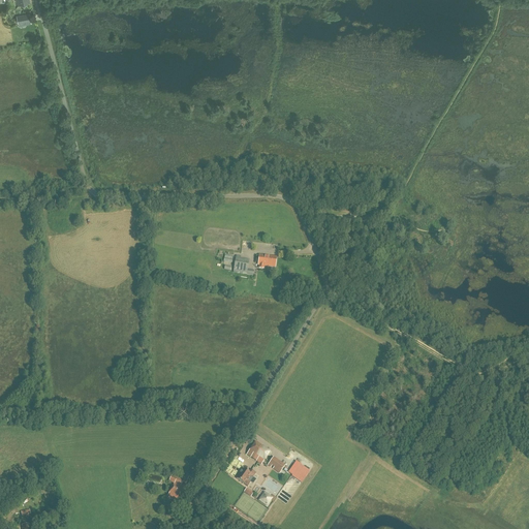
[(30,22),(29,13),(17,17),(18,25),(30,22)]
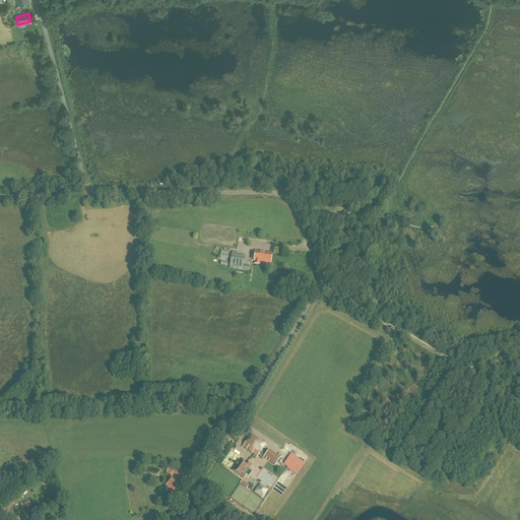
[(202,235),(200,249),(209,250),(210,244),(211,245),(212,240),(210,240),(211,236),(202,235)]
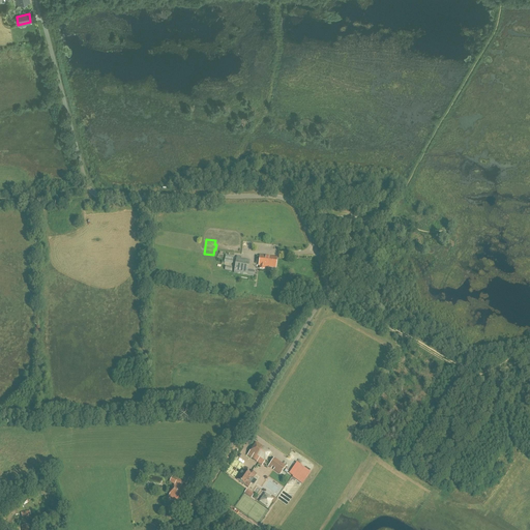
[(260,256),(259,266),(260,266),(260,269),(264,269),(264,267),(275,268),(276,258),(260,256)]
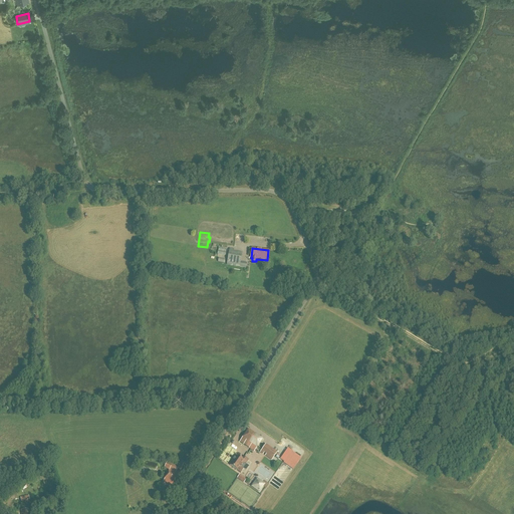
[(229,252),(227,263),(240,266),(242,254),(233,253),(234,250),(234,249),(230,249),(229,251),(229,252)]
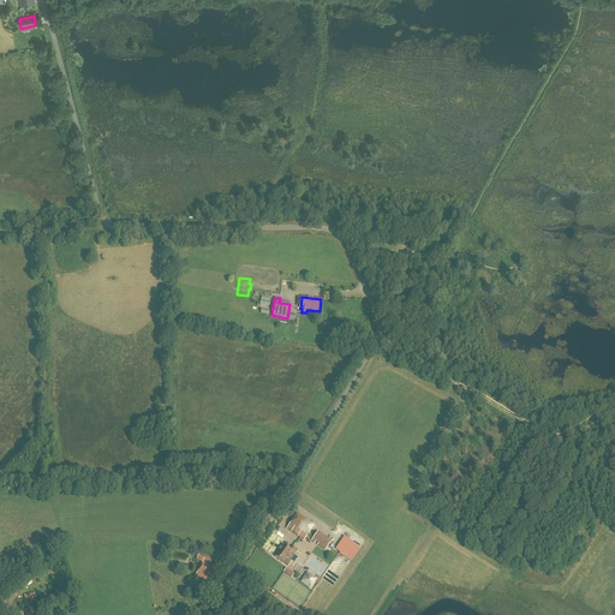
[(314,526),(297,515),(287,529),(304,541),(314,526)]
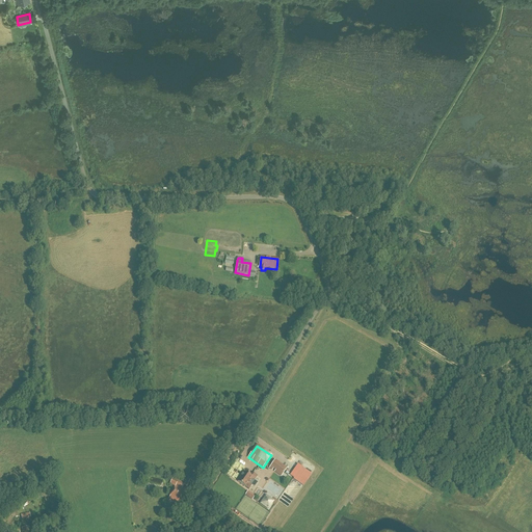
[(275,460),(270,468),(272,470),(273,469),(275,470),(274,471),(281,476),(286,469),(275,460)]
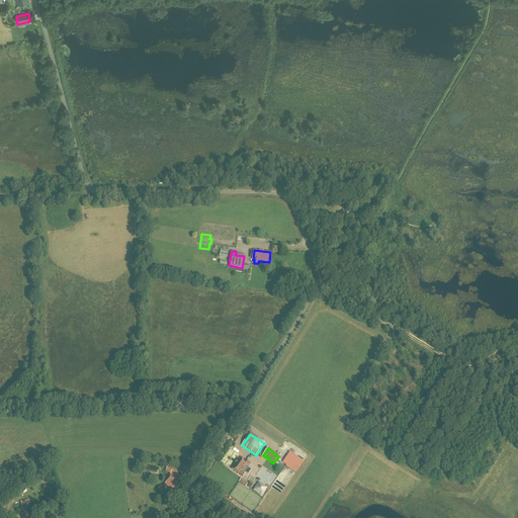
[(297,472),(306,461),(291,451),(283,463),(297,472)]
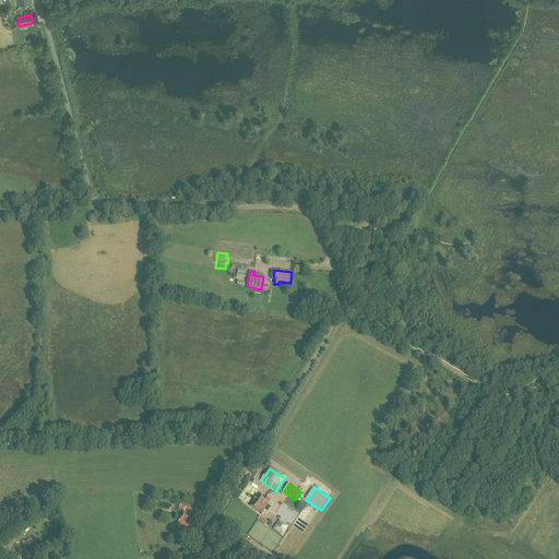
[(262,514),(265,510),(261,507),(263,502),(268,504),(271,500),(265,497),(263,500),(258,496),(256,499),(254,498),(253,500),(249,507),(257,512),(258,511),(262,514)]
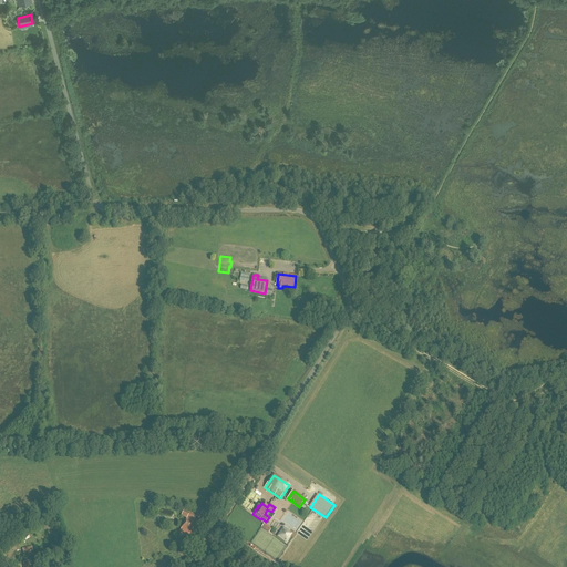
[(213,515),(204,509),(200,515),(209,521),(213,515)]
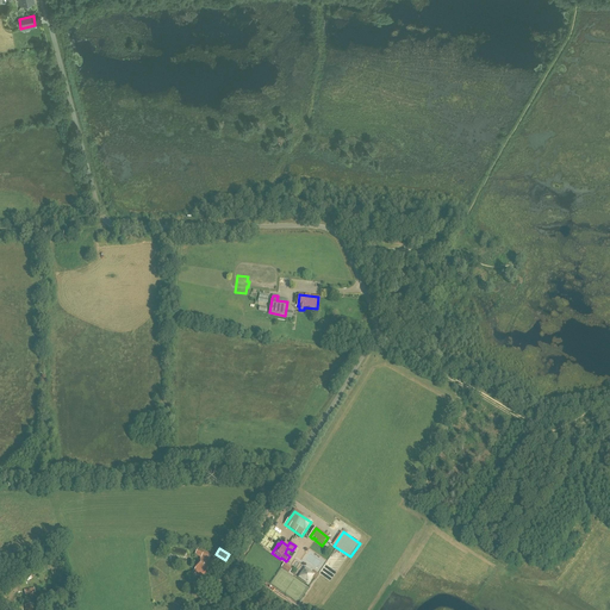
[(209,560),(211,555),(198,549),(195,555),(200,558),(194,572),(201,576),(201,578),(204,579),(205,577),(207,578),(215,564),(209,560)]
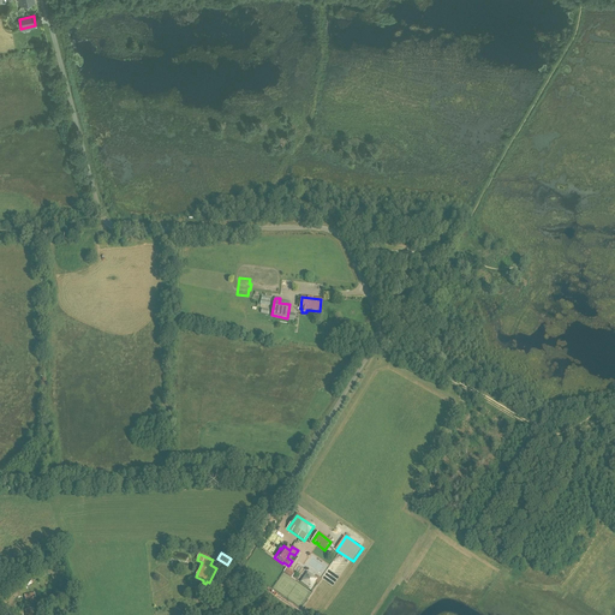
[(306,565),(323,575),(329,567),(314,555),(306,565)]
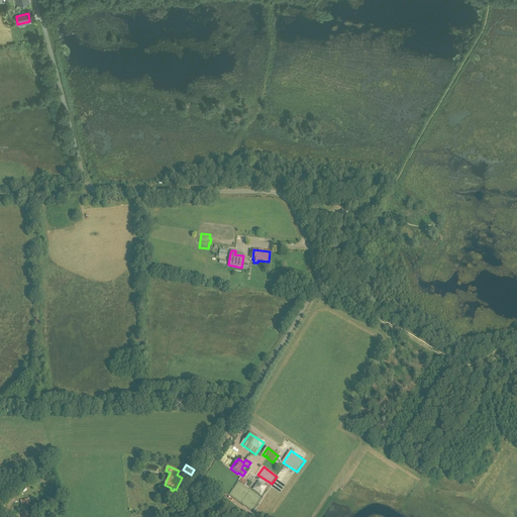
[(265,488),(259,483),(253,489),(261,494),(265,488)]
